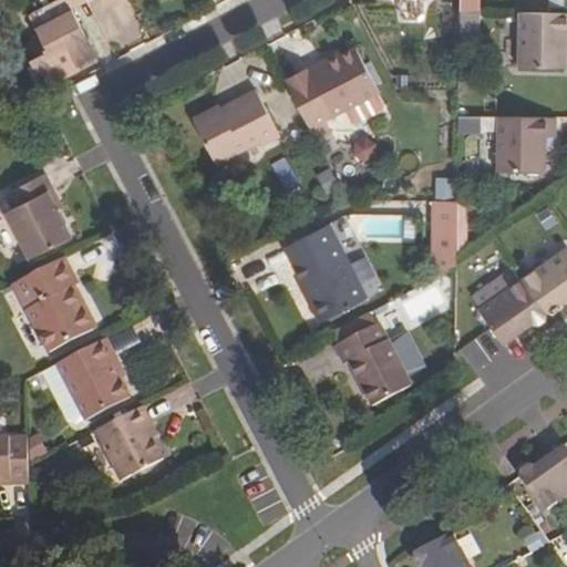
[(26,64),(38,88),(92,60),(66,11),(82,3),(80,0),(58,0),(26,18),(35,40),(34,42),(31,47),(29,52),(29,57),(29,62),(26,64)]
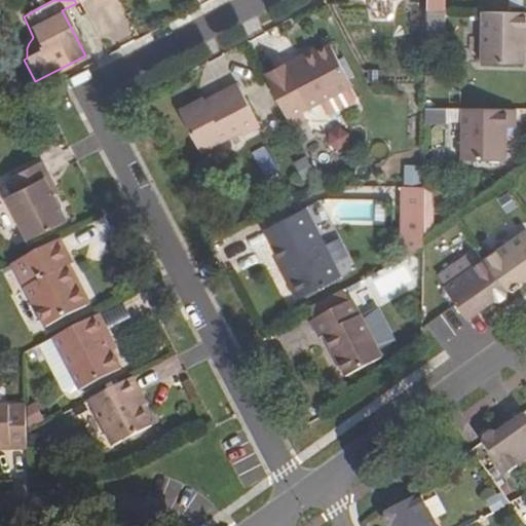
[(110,2),(111,3),(116,0),(88,0),(94,10),(110,2)]
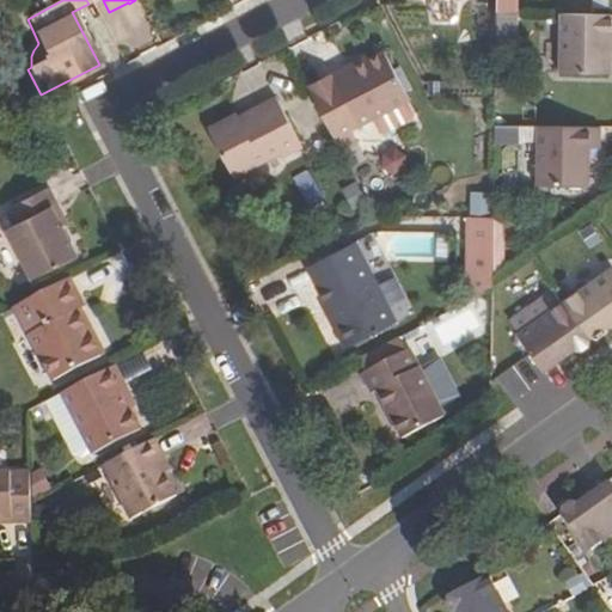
[(456,17),(456,0),(429,0),(429,16),(435,20),(451,20),(456,17)]
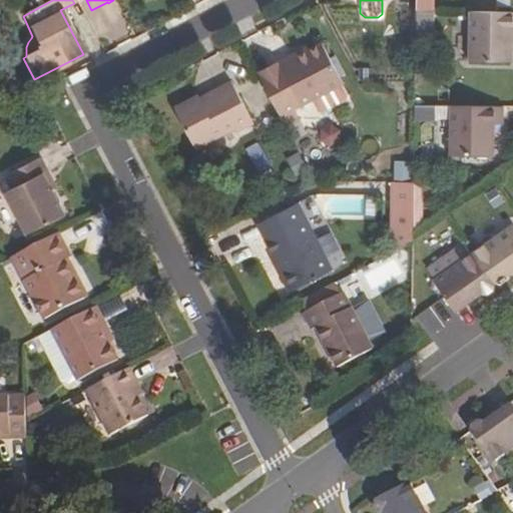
[(417,0),(417,12),(434,12),(433,0),(417,0)]
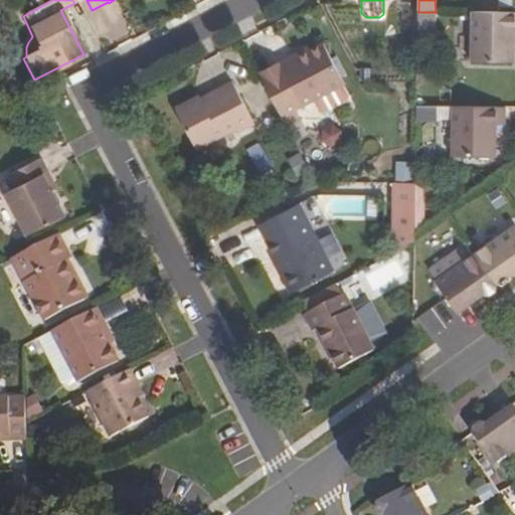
[(402,27),(418,28),(418,24),(418,12),(403,11),(402,27)]
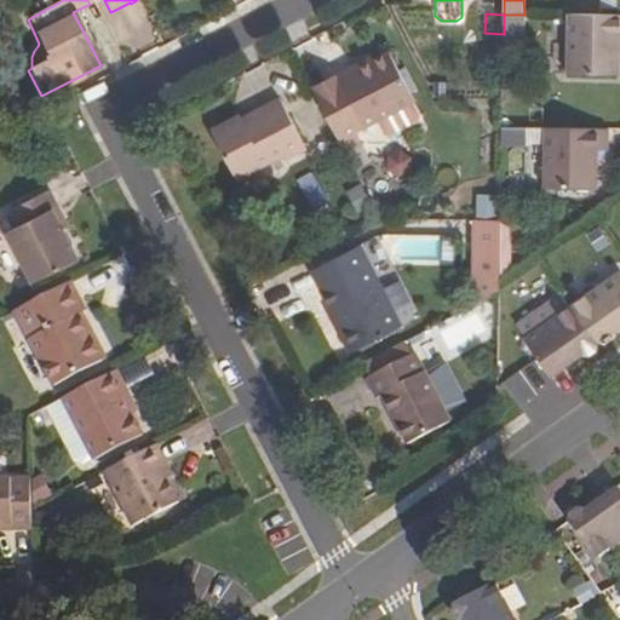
[(504,42),(523,42),(524,15),(504,15),(504,29),(504,34),(504,42)]
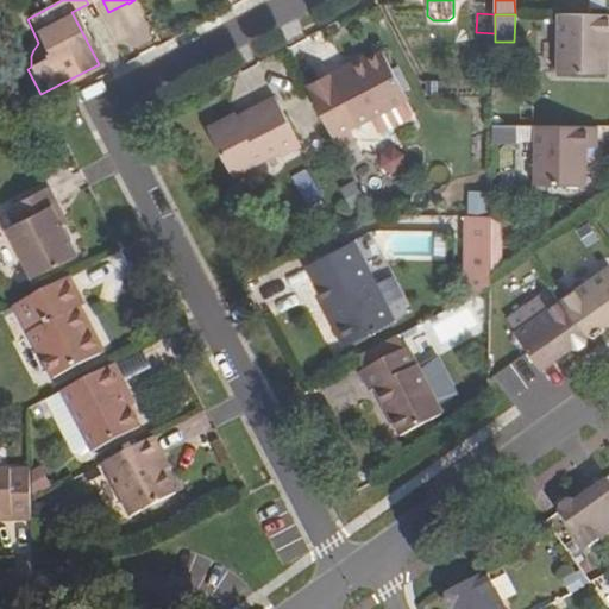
[(608,14),(558,14),(557,73),(607,73),(608,36),(608,35),(608,14)]
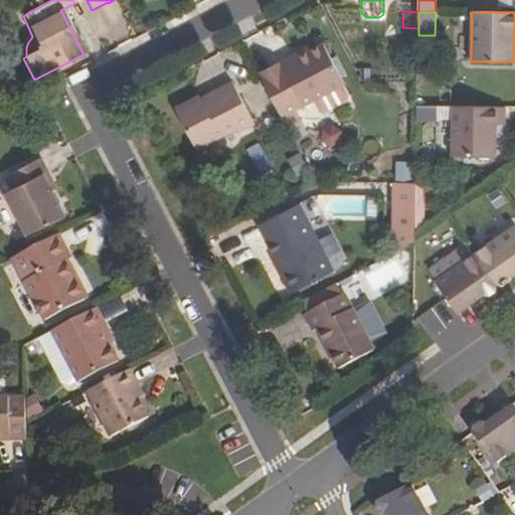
[(261,75),(282,116),(287,127),(301,120),(295,109),(314,99),(342,84),(344,83),(323,43),(292,59),(293,61),(282,67),(281,65),(261,75)]
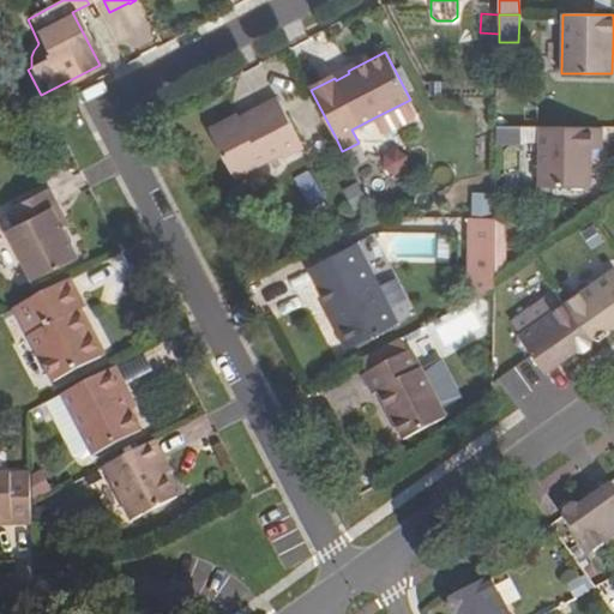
[(210,130),(235,178),(281,152),(284,157),(304,148),(276,96),(258,106),(260,110),(241,120),(238,114),(210,130)]
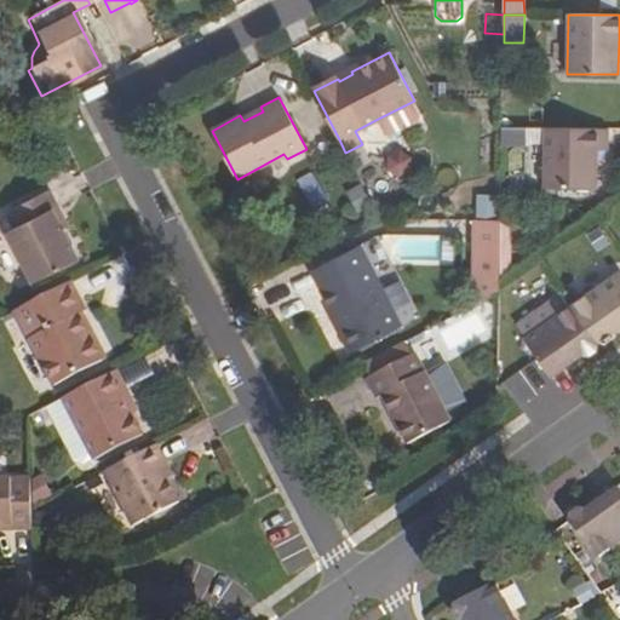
[(412,102),(378,119),(385,133),(389,135),(417,120),(419,115),(412,102)]
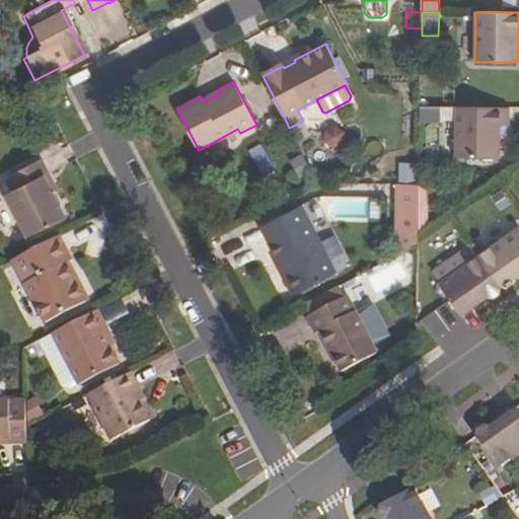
[(421,106),(421,119),(442,119),(443,107),(421,106)]
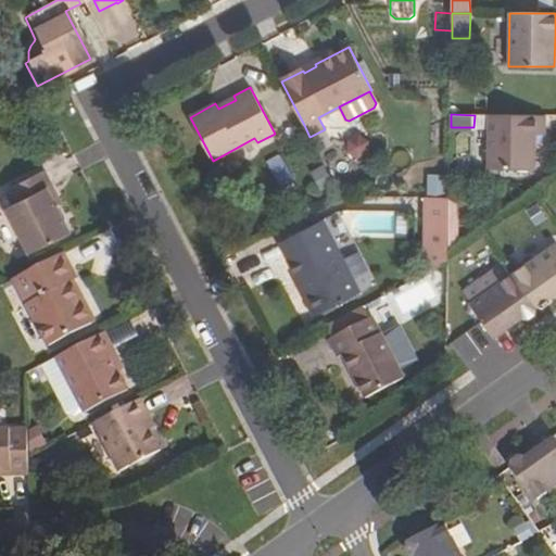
[(490,115),(490,169),(535,168),(536,135),(547,135),(547,116),(490,115)]
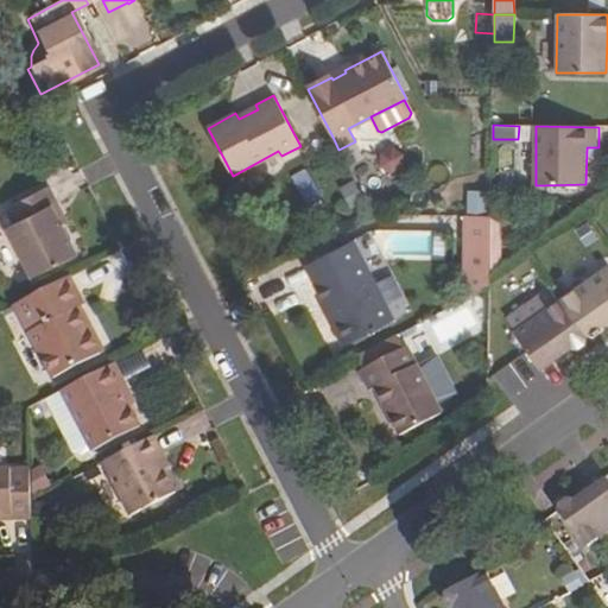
[(6,227),(33,278),(77,255),(51,206),(57,203),(48,187),(10,206),(18,222),(6,227)]
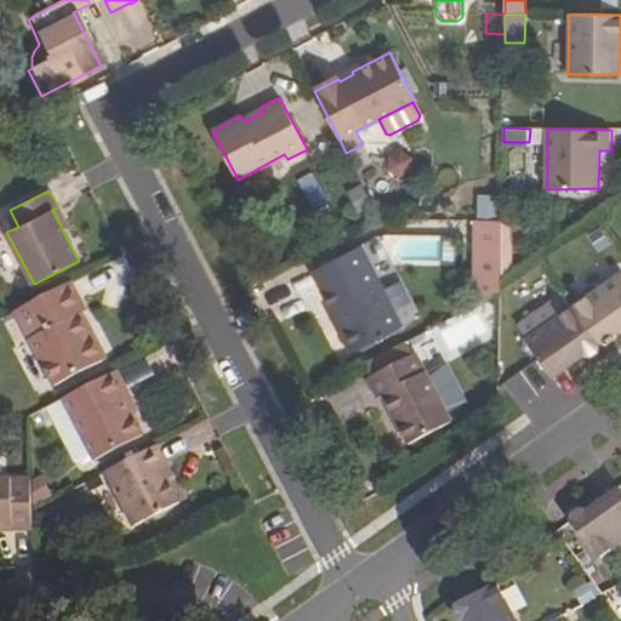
[(494,215),(495,195),(474,195),(473,215),(494,215)]
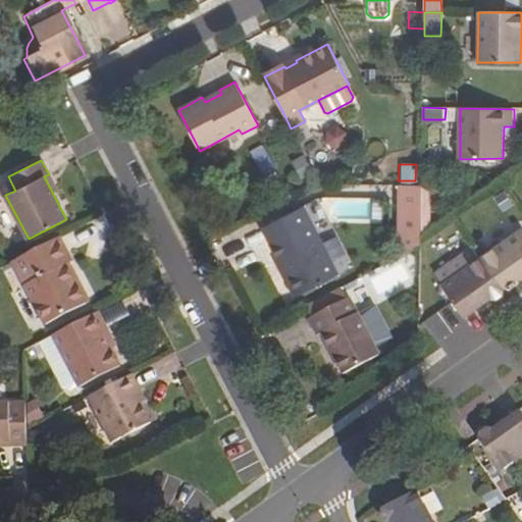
[(402,256),(420,246),(421,241),(421,185),(403,185),(402,256)]
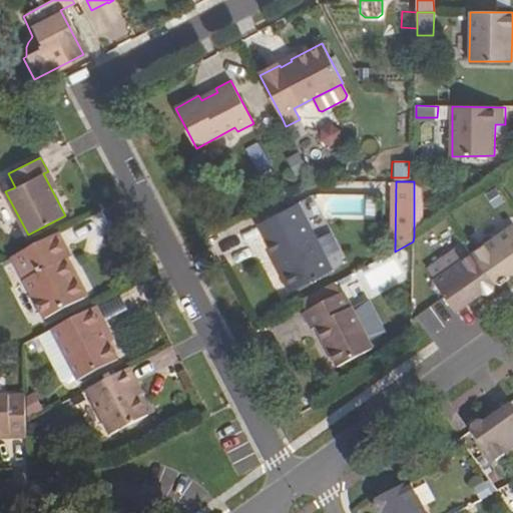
[(276,257),(293,291),(333,270),(299,203),(259,224),(276,257)]
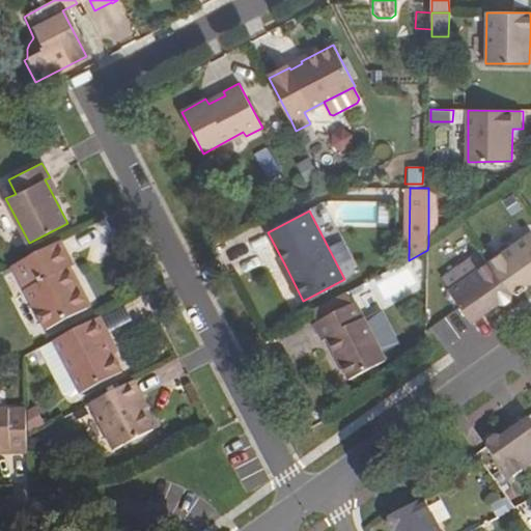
[(488,262),(512,295),(530,281),(530,239),(528,234),(488,262)]
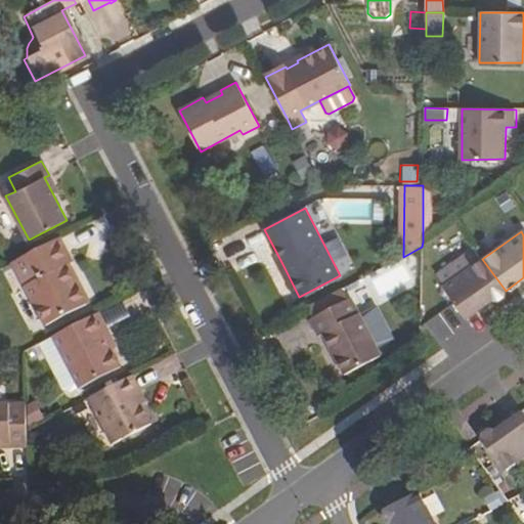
[(12,262),(46,325),(86,305),(67,266),(72,263),(58,237),(12,262)]
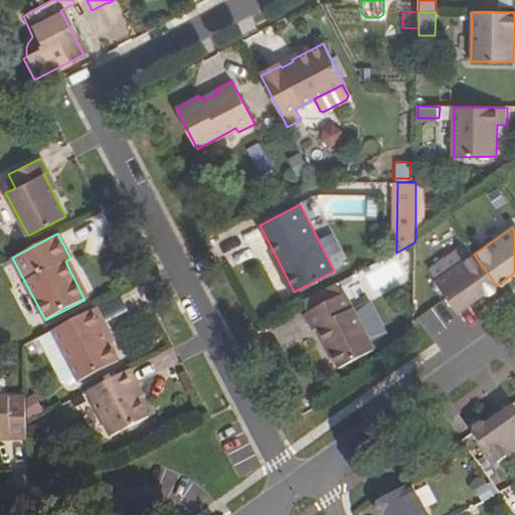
[(437,282),(474,254),(467,245),(430,272),(437,282)]
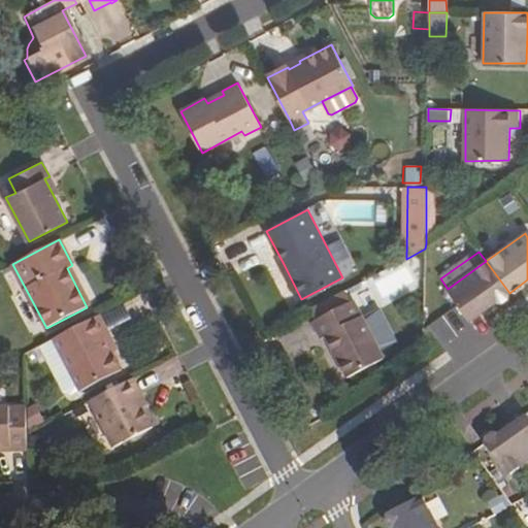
[(457,305),(469,324),(498,301),(504,302),(509,298),(508,294),(509,293),(486,261),(448,289),(446,290),(457,305)]
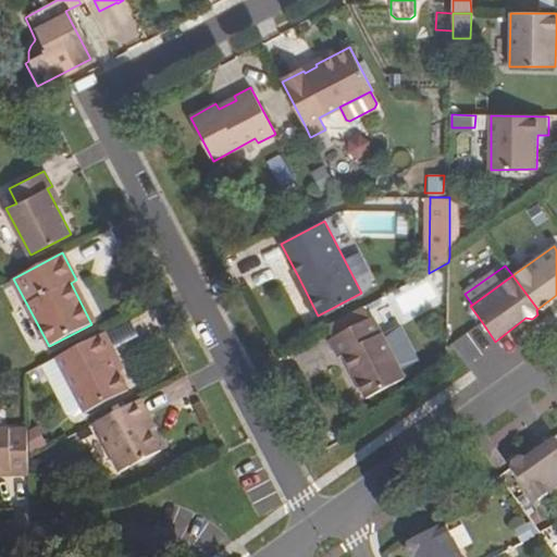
[(395,291),(406,314),(434,300),(423,276),(395,291)]
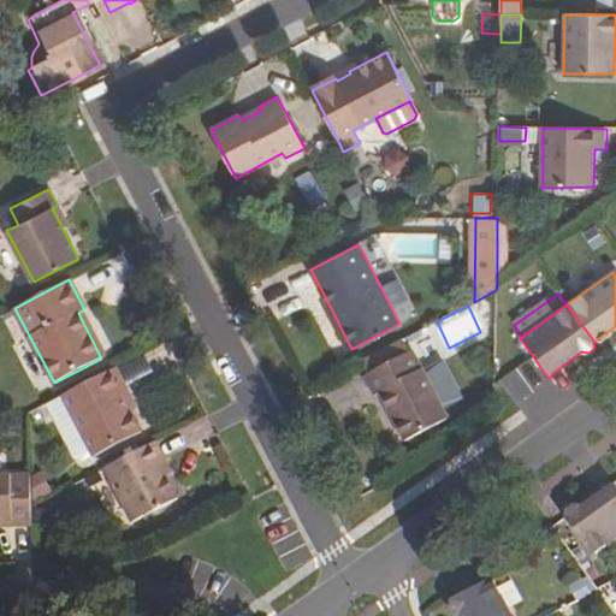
[(326,311),(348,351),(351,349),(331,308),(326,311)]
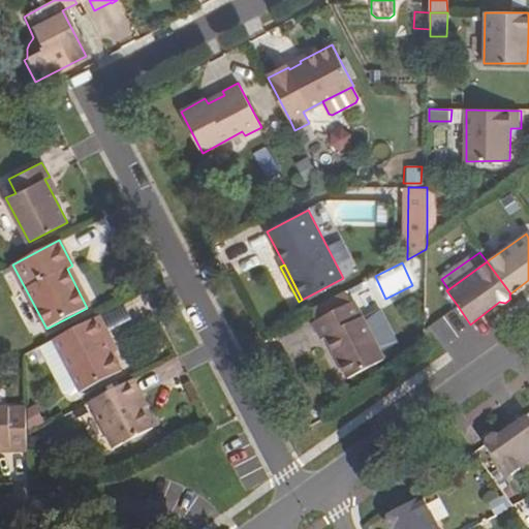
[(320,325),(342,367),(378,348),(347,290),(307,311),(315,328),(320,325)]
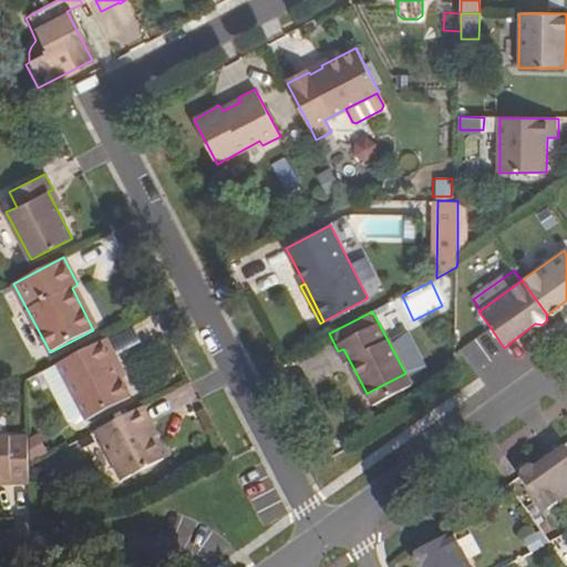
[(57,364),(86,420),(131,397),(111,360),(117,358),(106,338),(57,364)]
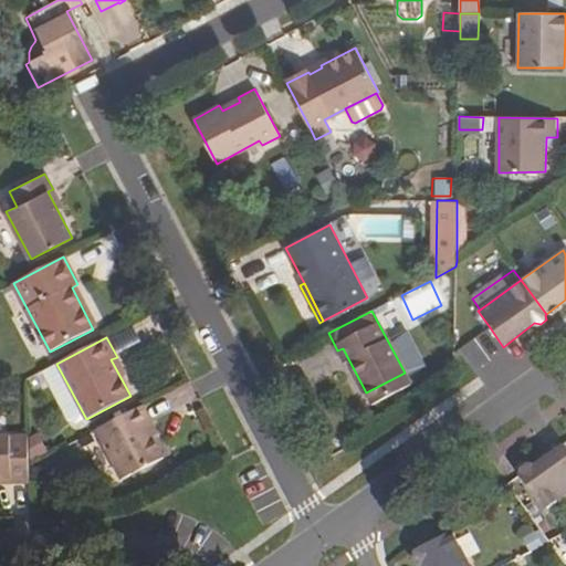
[(150,422),(143,406),(96,430),(122,480),(164,458),(146,426),(150,422)]
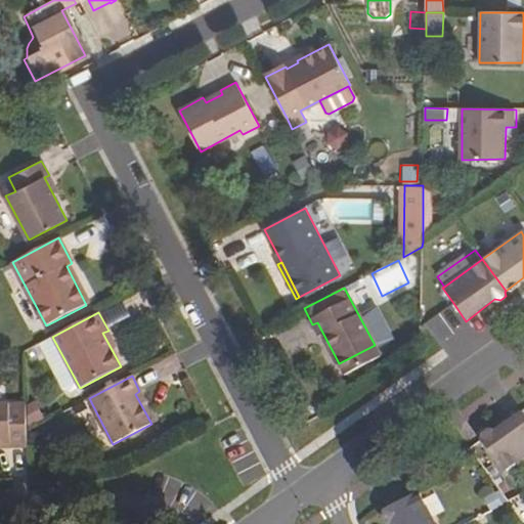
[(9,447),(27,446),(26,403),(0,403),(0,441),(9,442),(9,447)]
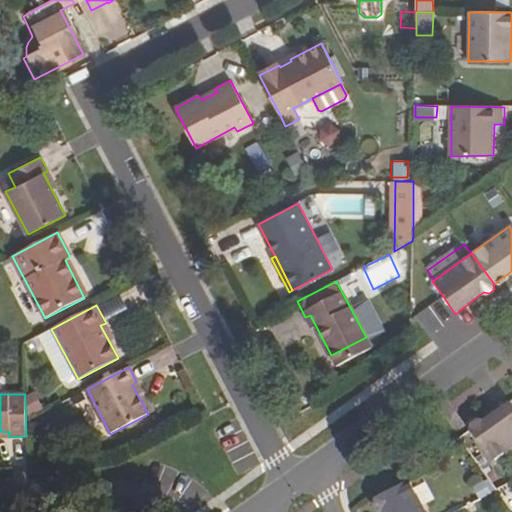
[(469,433),(492,464),(511,449),(511,405),(510,403),(483,423),(477,422),(472,425),(472,430),(469,433)]
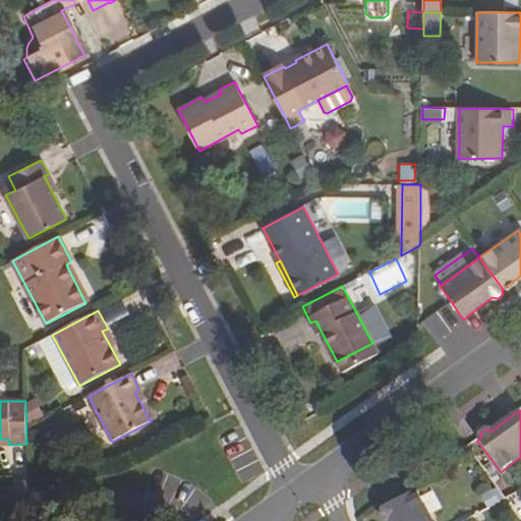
[(431,520),(415,490),(382,509),(380,513),(383,520),(431,520)]
